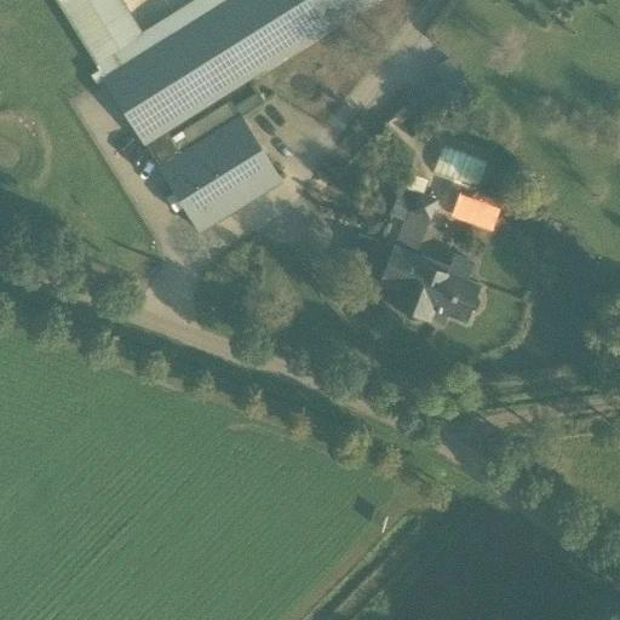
[(159,167),(174,191),(173,193),(174,193),(166,197),(174,212),(183,207),(184,207),(199,231),(281,181),(241,116),(233,121),(225,108),(208,119),(217,132),(181,155),(165,130),(372,0),(193,0),(143,33),(121,0),(55,0),(104,79),(104,80),(143,142),(144,142),(160,167),(159,167)]
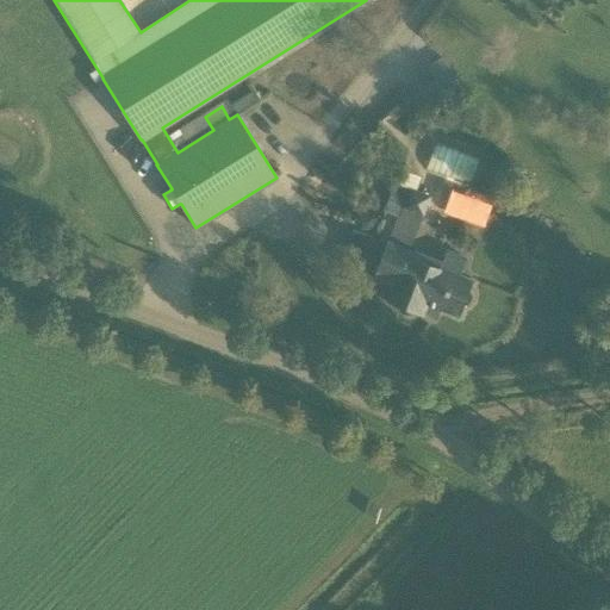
[(424,167),(473,182),(480,156),(431,142),(424,167)]
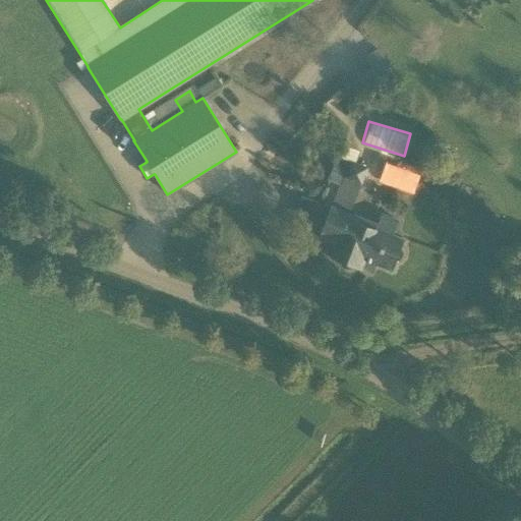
[(359,185),(366,167),(339,157),(330,181),(342,186),(338,198),(348,203),(355,183),(359,185)]
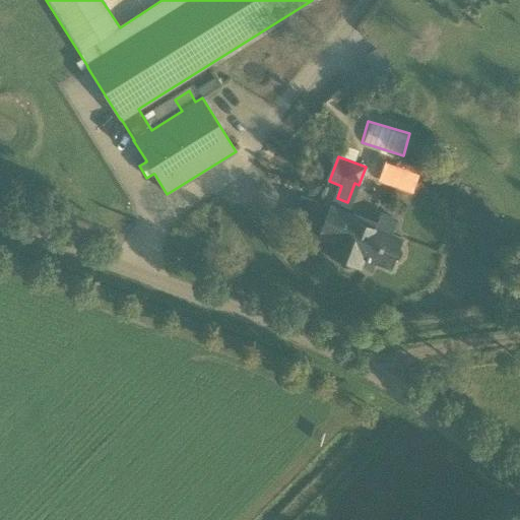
[(402,251),(400,247),(403,239),(392,235),(397,220),(379,213),(375,222),(330,205),(318,236),(335,243),(330,257),(337,260),(339,264),(343,267),(348,268),(352,266),(360,269),(364,259),(391,269),(394,262),(398,260),(401,256),(402,251)]
